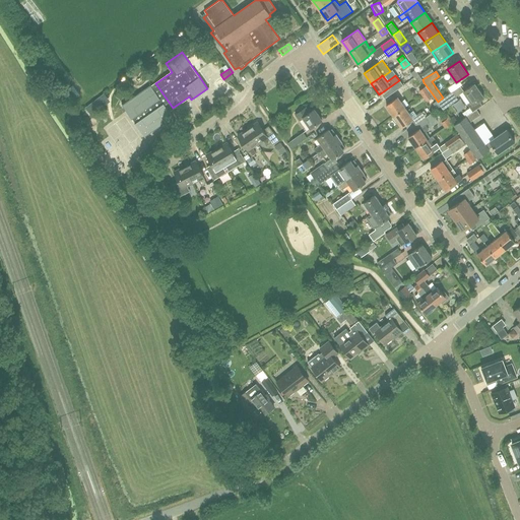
[(301,83),(304,91),(311,89),(308,81),(301,83)]
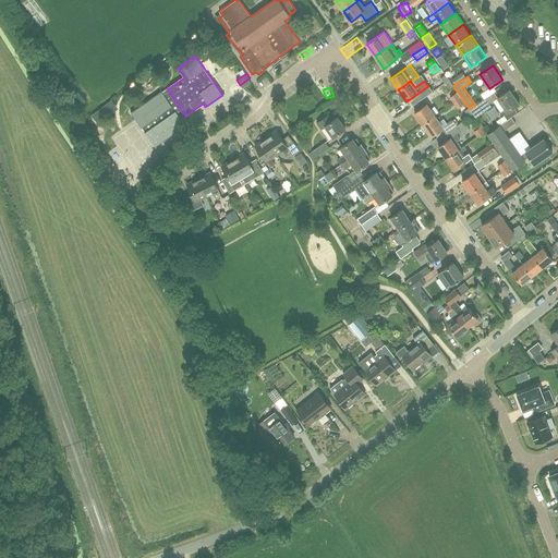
[(450,97),(453,102),(461,97),(455,88),(453,89),(456,93),(450,97)]
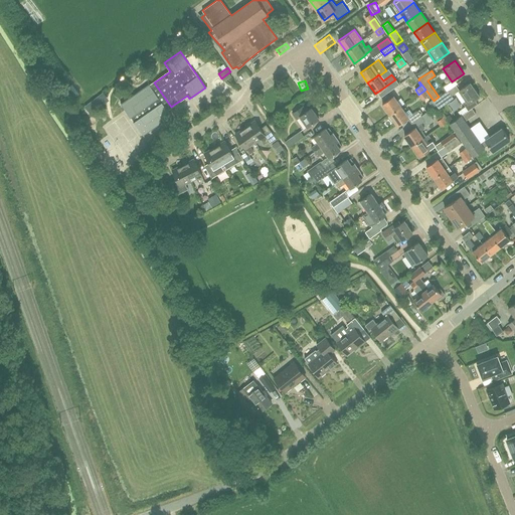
[(167,111),(171,108),(170,107),(171,107),(154,82),(150,86),(149,84),(121,104),(142,135),(170,115),(167,111)]
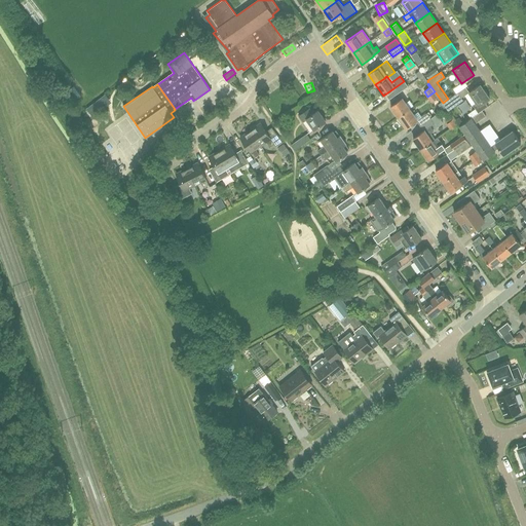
[(478,113),(482,111),(488,106),(485,101),(489,98),(480,84),(468,92),(476,103),(473,105),(478,113)]
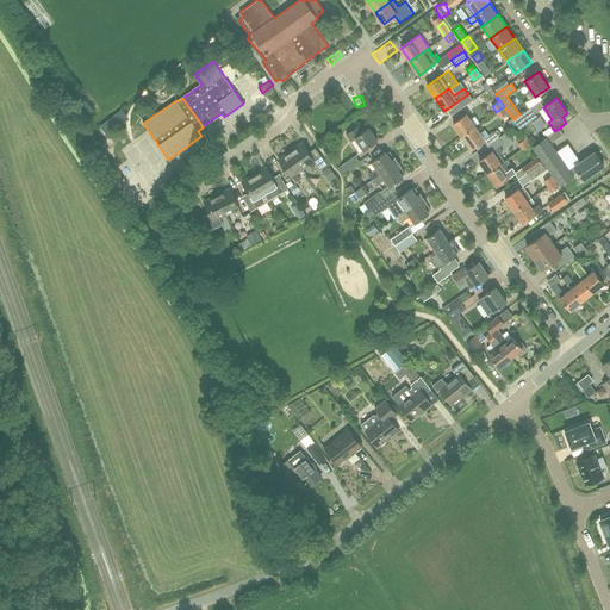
[(508,111),(504,106),(496,112),(499,117),(505,112),(508,111)]
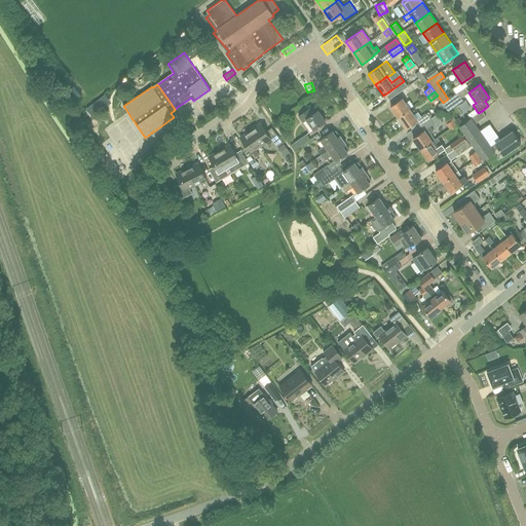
[(463,101),(458,92),(448,99),(443,103),(446,108),(448,111),(463,101)]
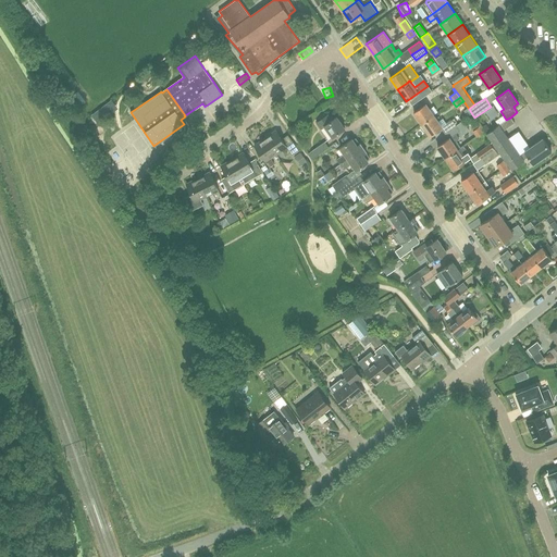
[(433,115),(425,103),(413,112),(421,123),(433,115)]
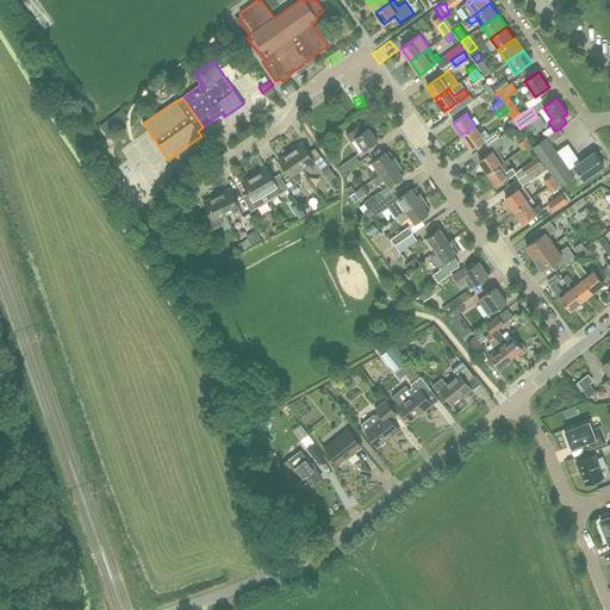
[(378,141),(368,128),(363,132),(359,126),(347,135),(352,141),(356,138),(365,150),(378,141)]
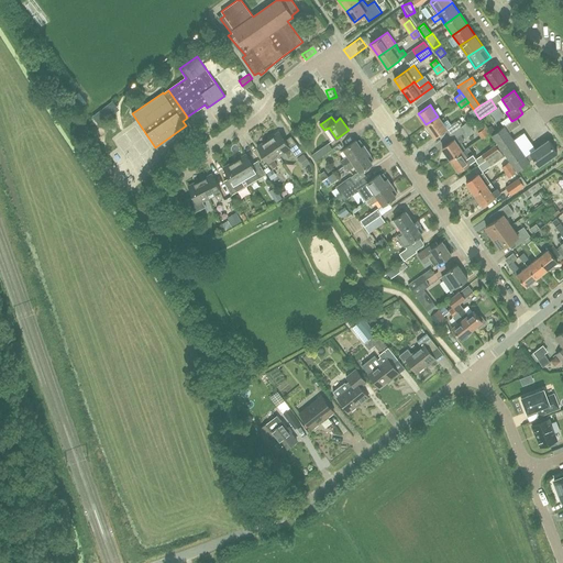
[(446,128),(438,117),(426,124),(434,136),(445,129),(446,128)]
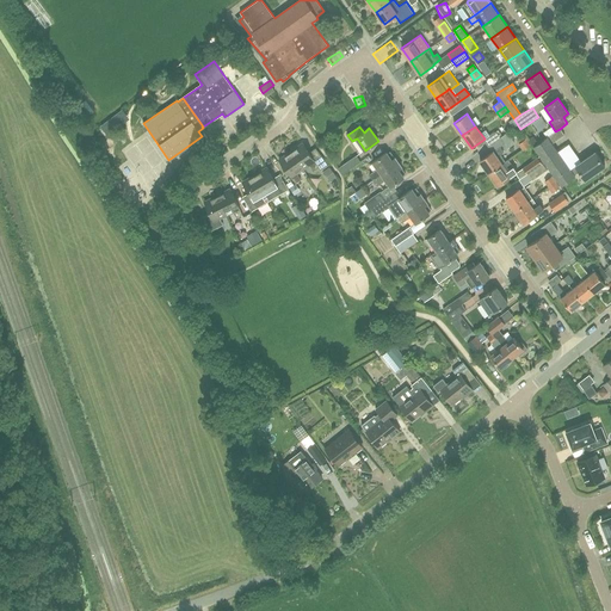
[(563,135),(560,129),(555,131),(534,147),(561,186),(574,177),(574,176),(579,171),(585,179),(605,166),(594,152),(575,166),(571,170),(551,143),(563,135)]
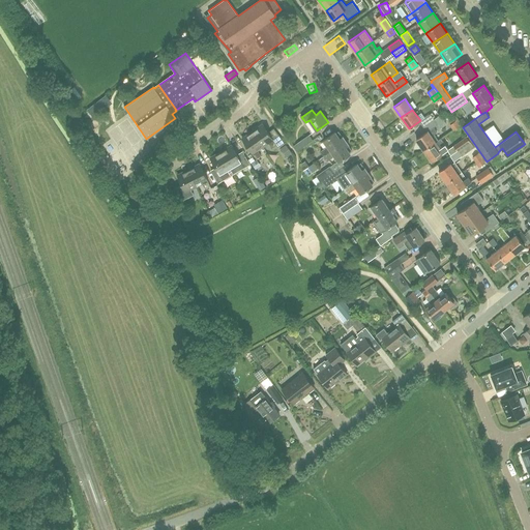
[(420,120),(419,121),(423,126),(433,120),(434,119),(430,114),(420,121),(420,120)]
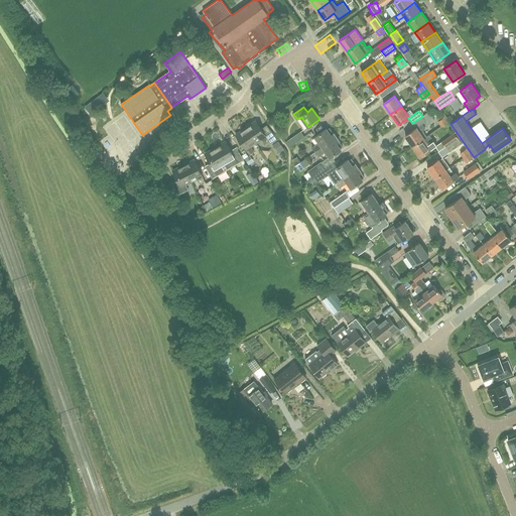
[(422,116),(421,117),(425,121),(427,124),(433,120),(428,112),(422,116)]
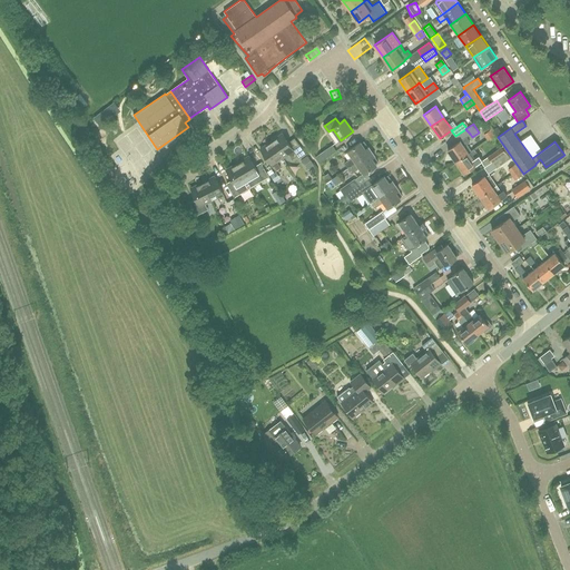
[(484,134),(488,139),(493,135),(490,130),(484,134)]
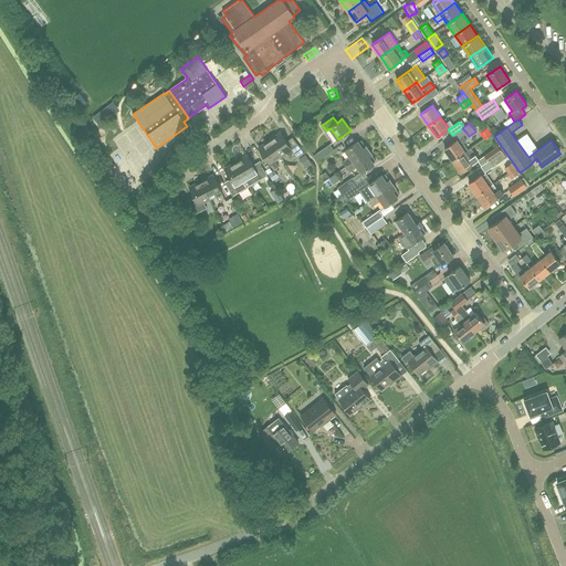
[(304,153),(295,140),(289,145),(280,133),(269,140),(271,143),(281,157),(286,153),(290,157),(294,154),(297,158),(304,153)]
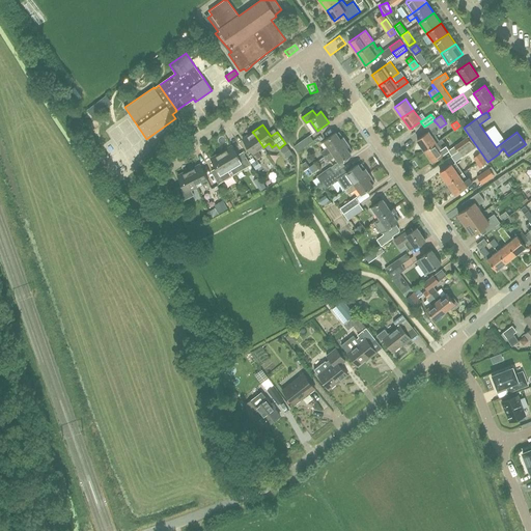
[(429,146),(439,140),(435,134),(438,133),(435,128),(417,139),(424,150),(429,146)]
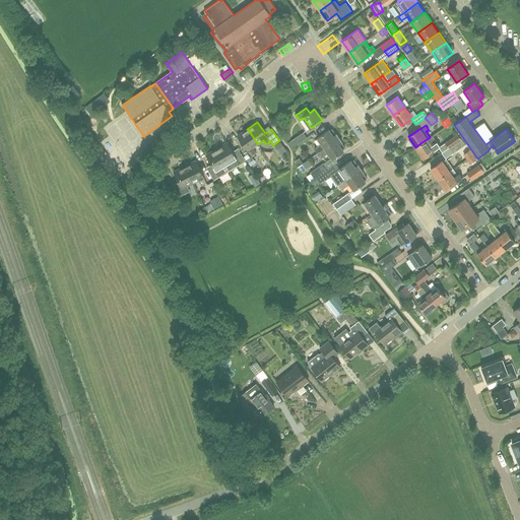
[(258,144),(249,131),(247,129),(237,136),(248,151),(251,155),(256,152),(252,147),(258,144)]
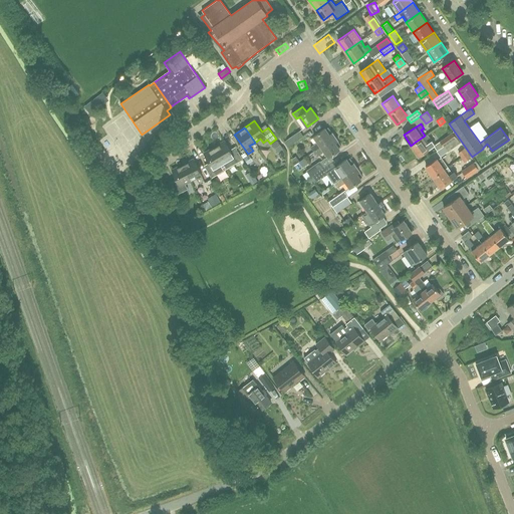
[(313,152),(335,137),(332,133),(331,133),(328,127),(325,130),(325,129),(313,136),(318,142),(310,147),(313,152)]
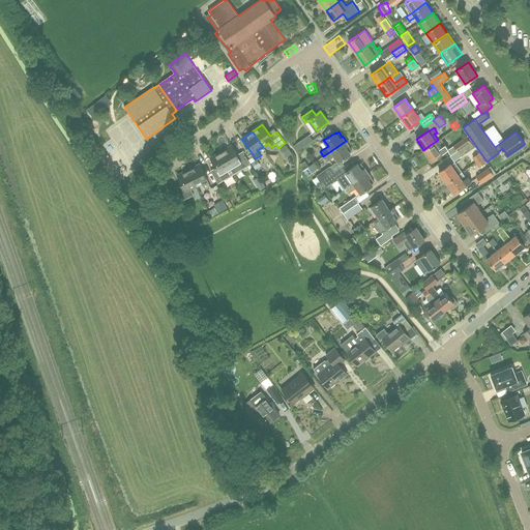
[(411,134),(405,138),(403,135),(394,140),(400,148),(414,140),(411,134)]
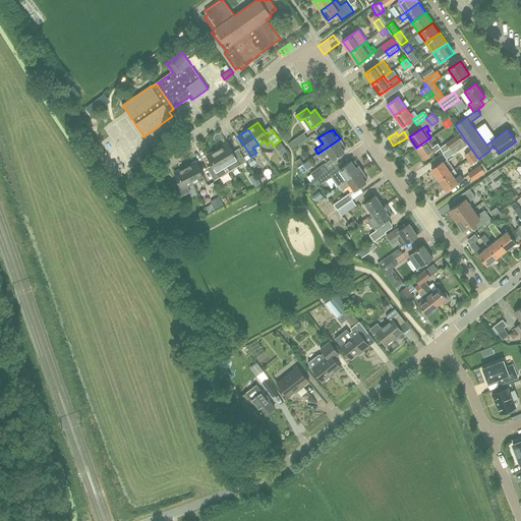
[(227,132),(222,135),(226,142),(231,139),(227,132)]
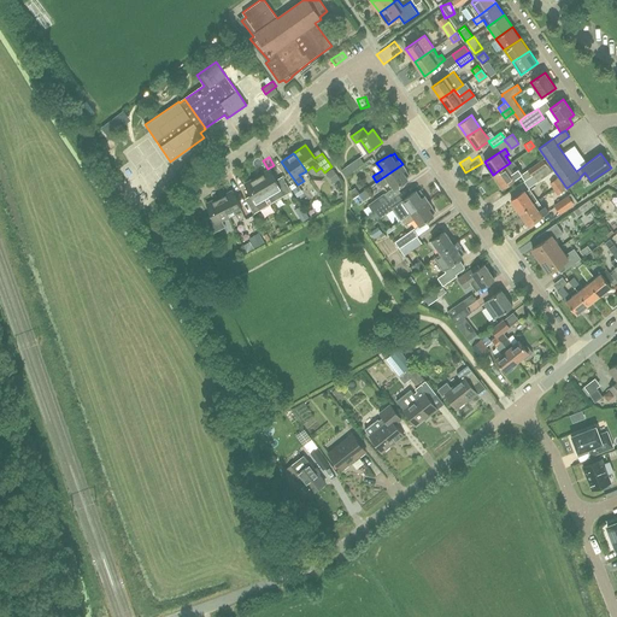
[(346,176),(364,163),(359,157),(341,170),(346,176)]
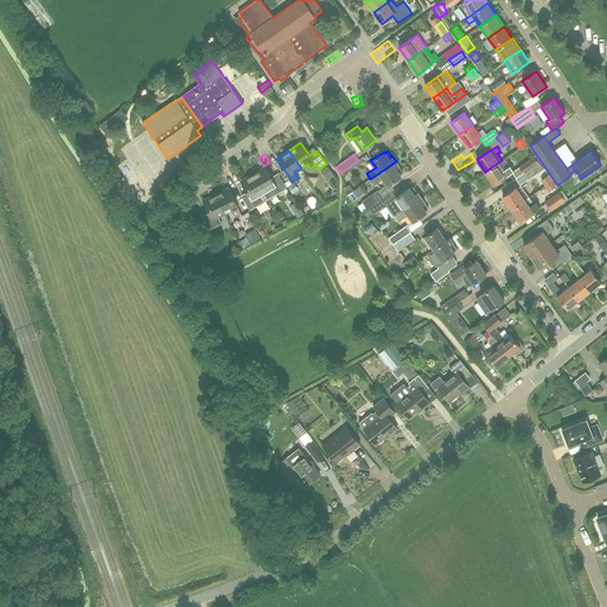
[(538,163),(534,157),(519,166),(523,173),(524,172),(538,163)]
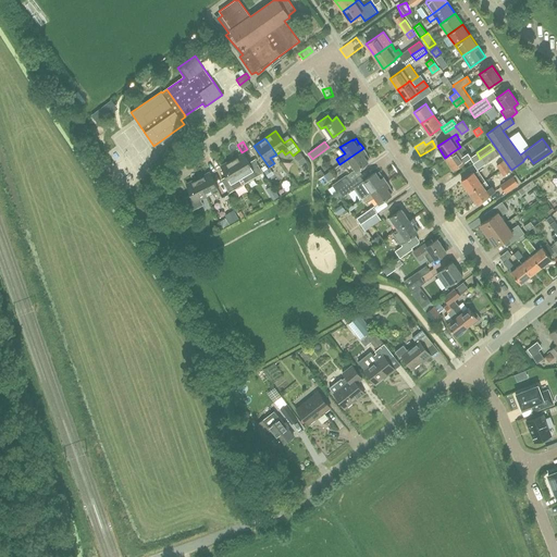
[(463,146),(461,147),(460,147),(450,153),(445,158),(453,169),(471,157),(463,146)]
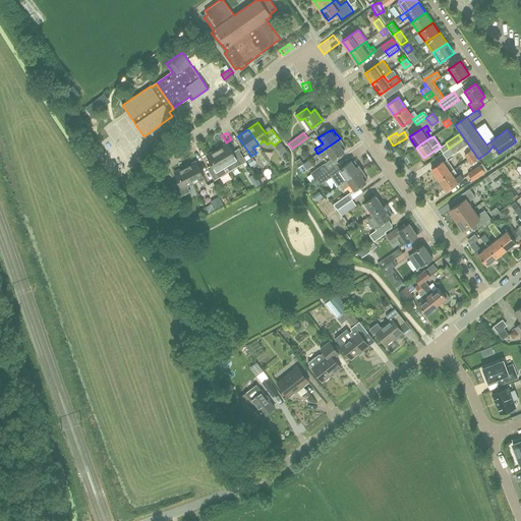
[(344,151),(343,150),(346,149),(342,142),(343,142),(340,138),(317,154),(322,158),(329,153),(333,159),(344,151)]
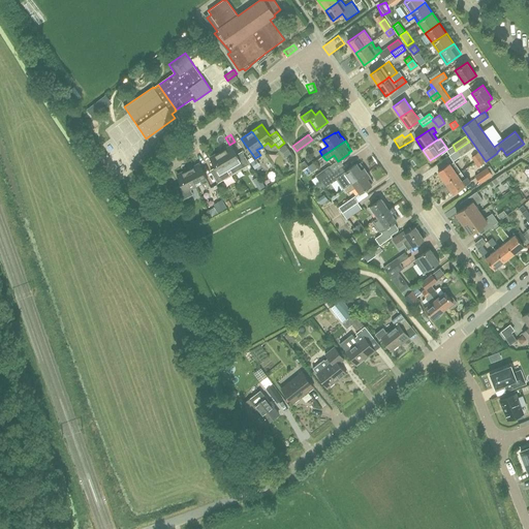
[(472,147),(469,142),(457,150),(461,156),(472,147)]
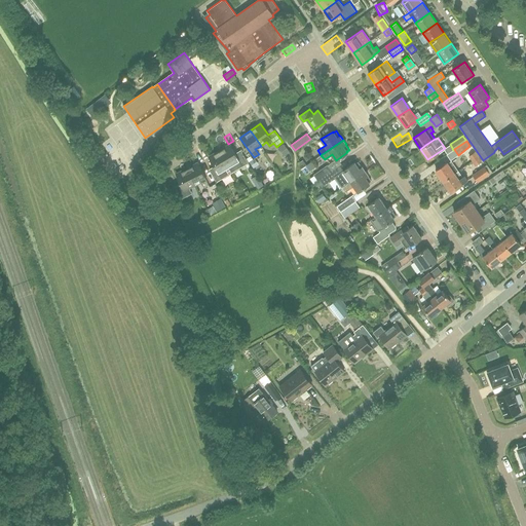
[(229,144),(219,150),(225,160),(228,166),(231,172),(248,162),(241,152),(236,155),(229,144)]
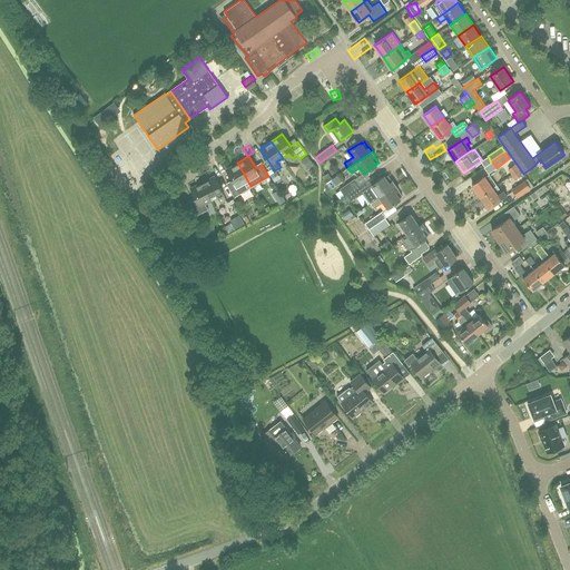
[(116,168),(123,165),(117,157),(111,160),(116,168)]
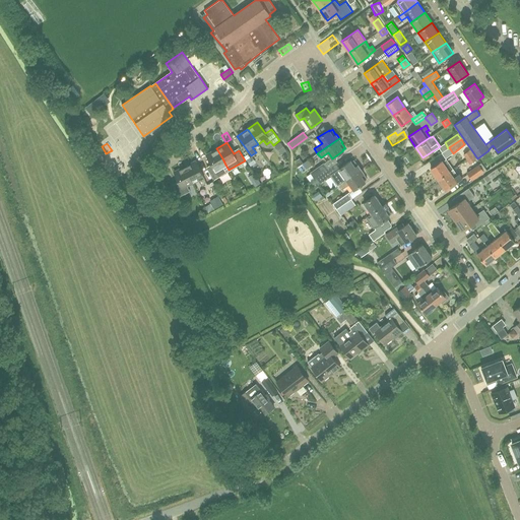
[(281,144),(274,147),(279,156),(286,152),(281,144)]
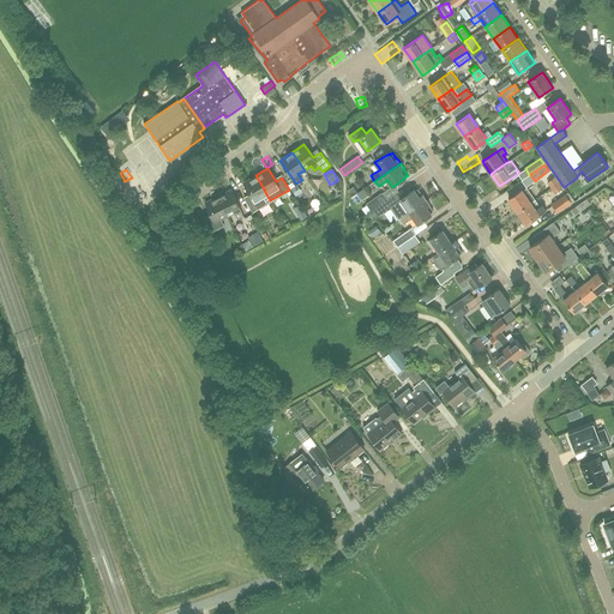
[(263,187),(256,175),(244,182),(251,196),(245,199),(252,211),(264,204),(270,200),(266,194),(263,187)]
